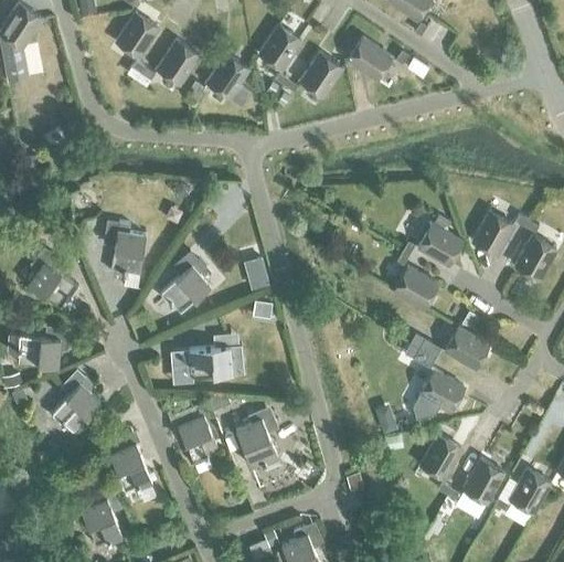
[(93,0),(80,0),(84,16),(96,12),(93,0)]
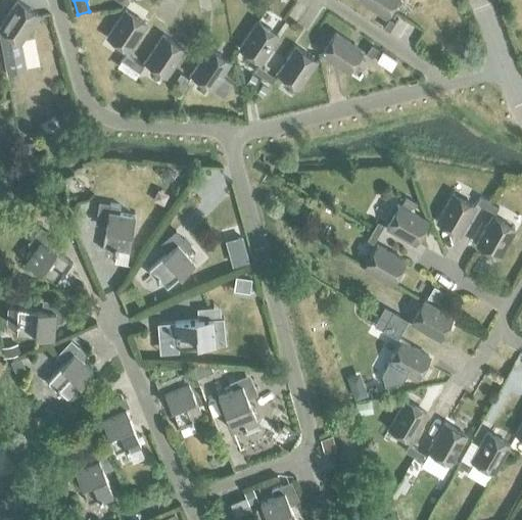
[(359,0),(359,1),(386,19),(397,0),(359,0)]
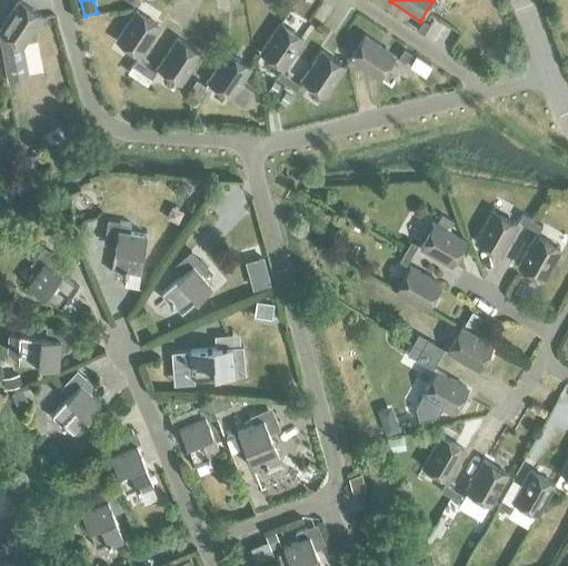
[(19,5),(0,31),(0,38),(7,70),(26,67),(22,49),(41,20),(19,5)]
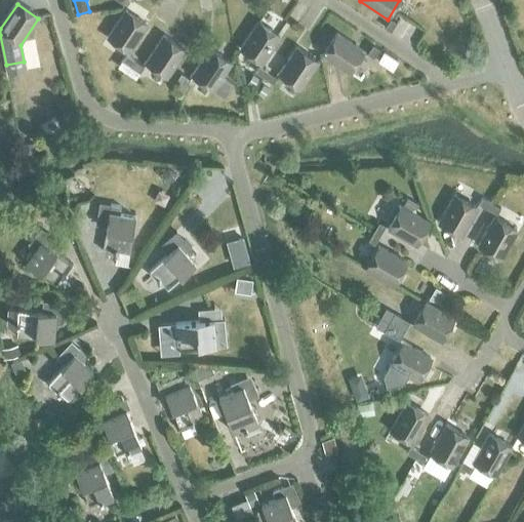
[(108,40),(128,53),(147,27),(126,12),(108,40)]
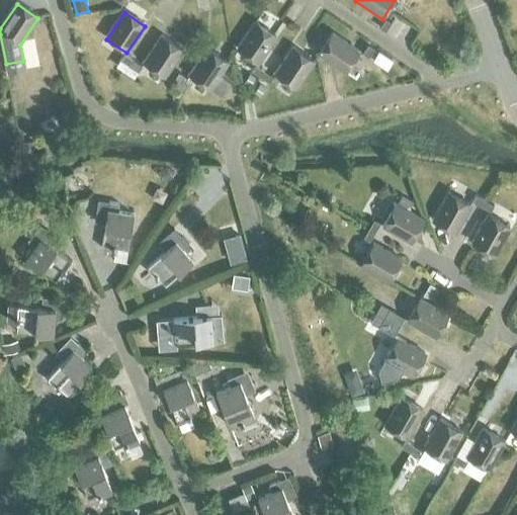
[(379,29),(385,33),(392,24),(385,20),(379,29)]
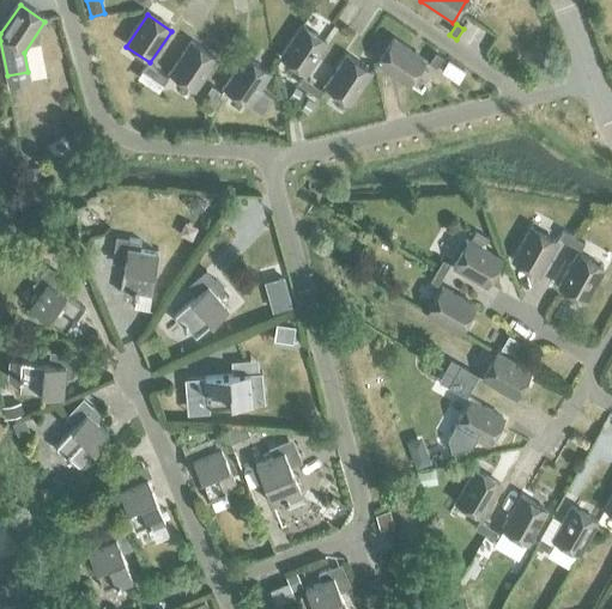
[(282,60),(306,75),(327,44),(302,28),(282,60)]
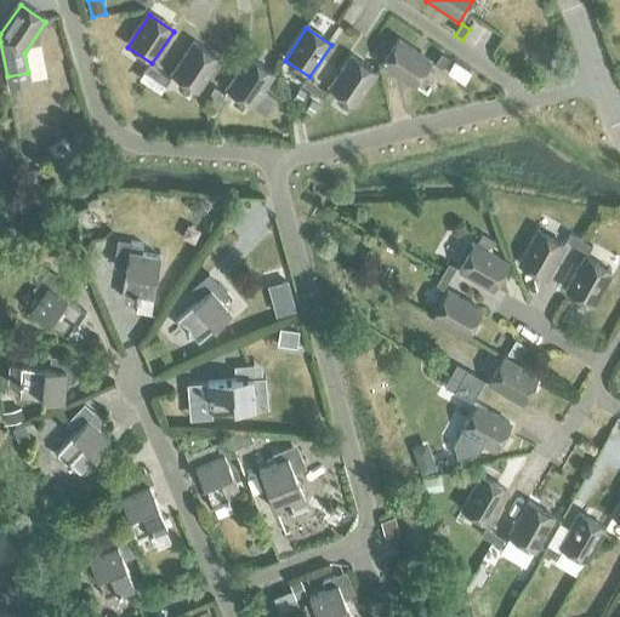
[(382,67),(414,89),(431,63),(399,43),(382,67)]
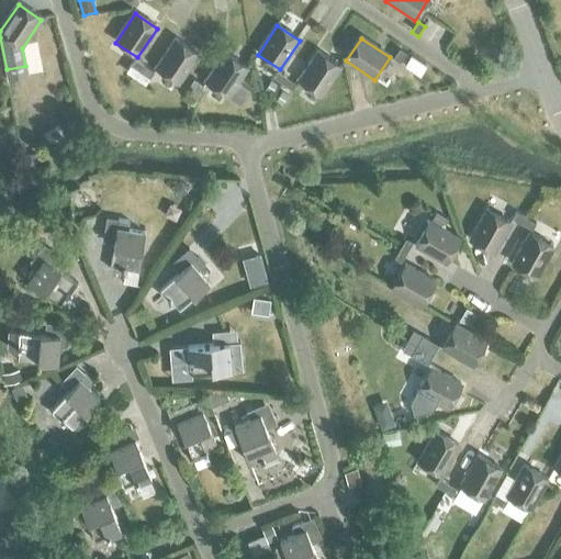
[(156,70),(179,85),(199,56),(176,41),(156,70)]
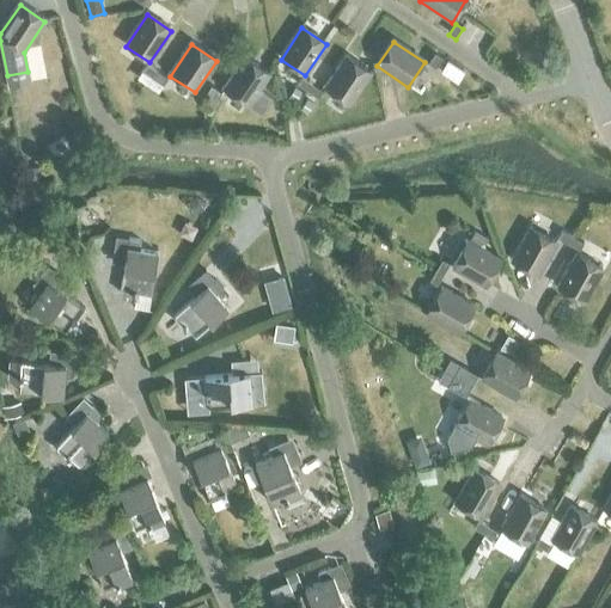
[(428,66),(435,71),(443,60),(435,55),(428,66)]
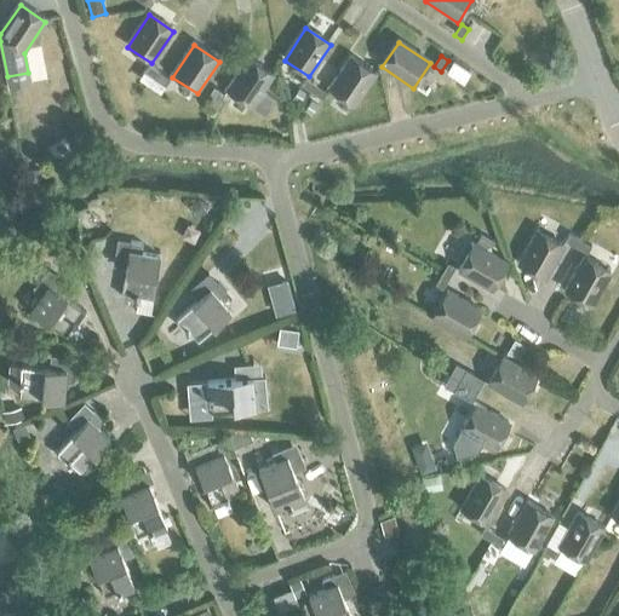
[(330,91),(355,108),(376,75),(350,58),(330,91)]
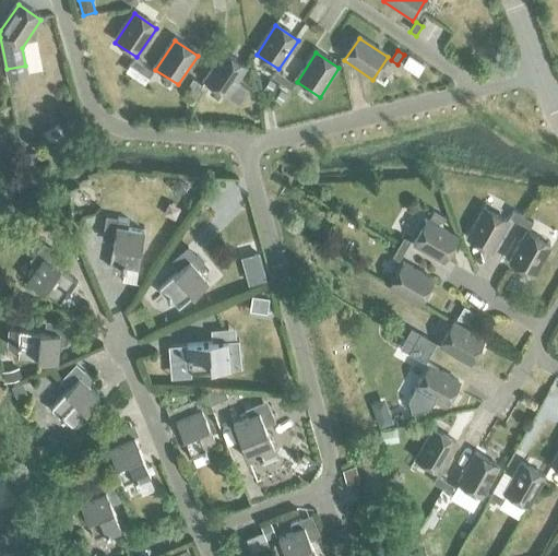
[(249,91),(237,83),(246,69),(224,55),(204,83),(227,98),(239,106),(249,91)]
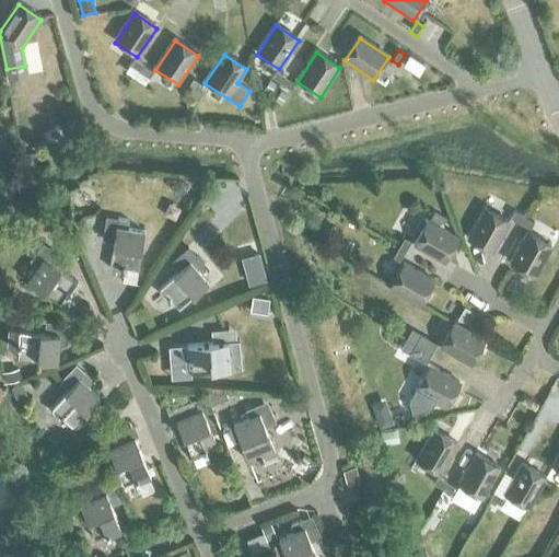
[(410,58),(403,69),(418,79),(424,68),(410,58)]
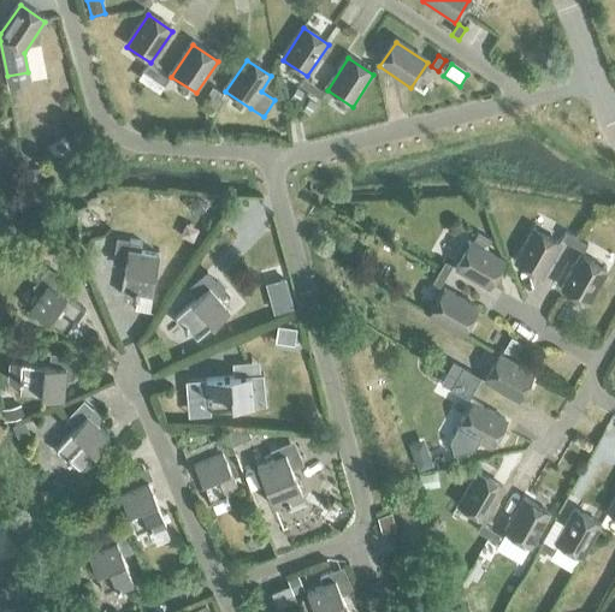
[(139,81),(149,88),(154,81),(159,73),(148,66),(139,81)]
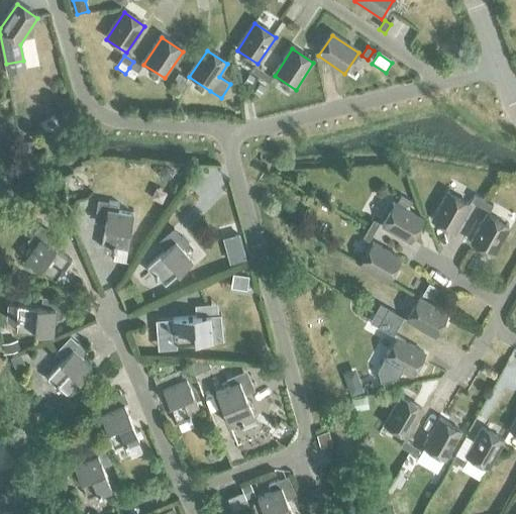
[(129,68),(125,74),(134,80),(142,68),(133,62),(129,68)]
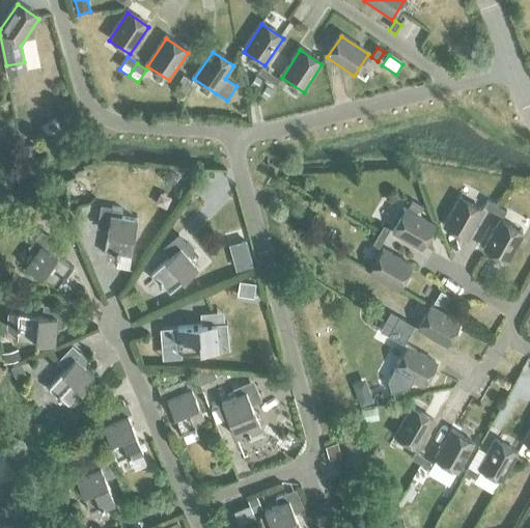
[(258,75),(267,81),(271,75),(262,68),(258,75)]
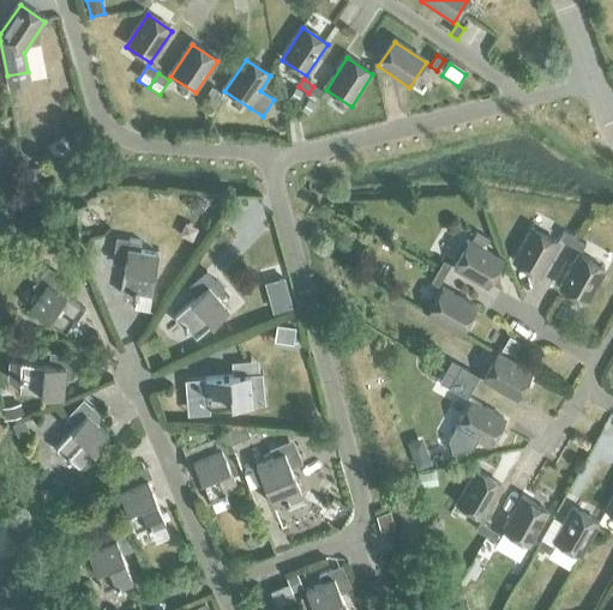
[(313,86),(308,94),(319,101),(324,94),(313,86)]
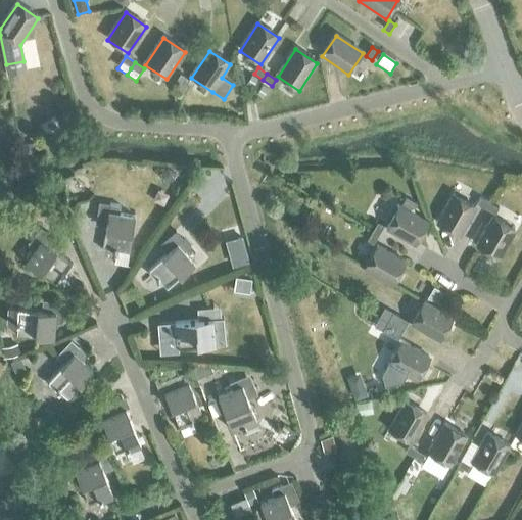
[(185,87),(189,81),(181,75),(177,81),(180,84),(176,89),(185,95),(189,89),(185,87)]
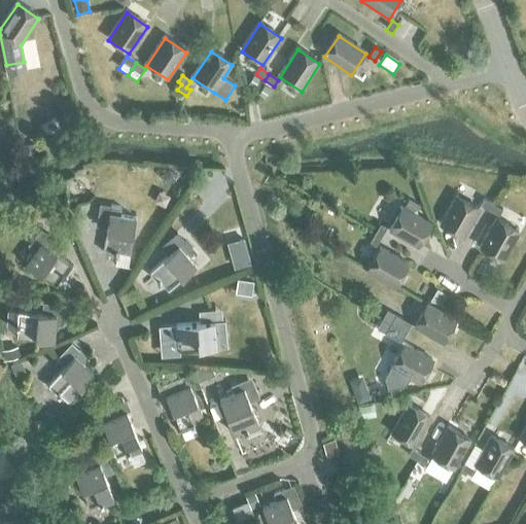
[(254,77),(248,85),(254,90),(260,81),(254,77)]
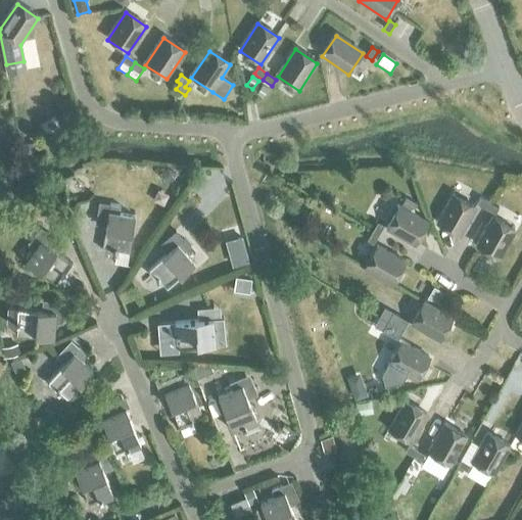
[(263,87),(256,95),(263,99),(269,91),(263,87)]
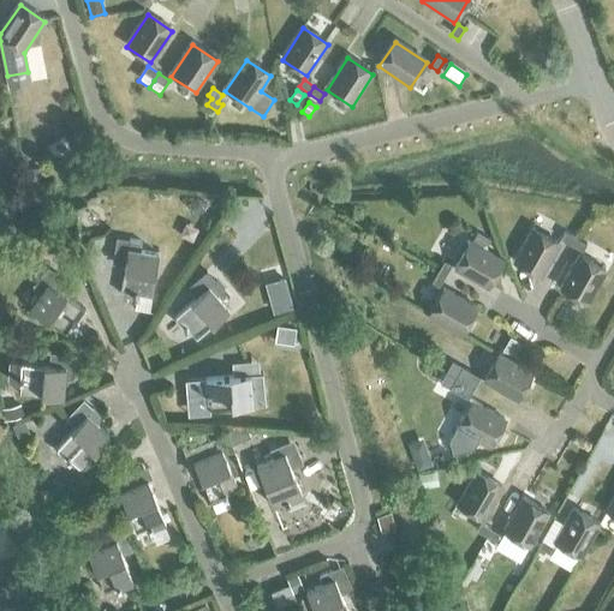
[(48,106),(39,120),(52,129),(61,114),(48,106)]
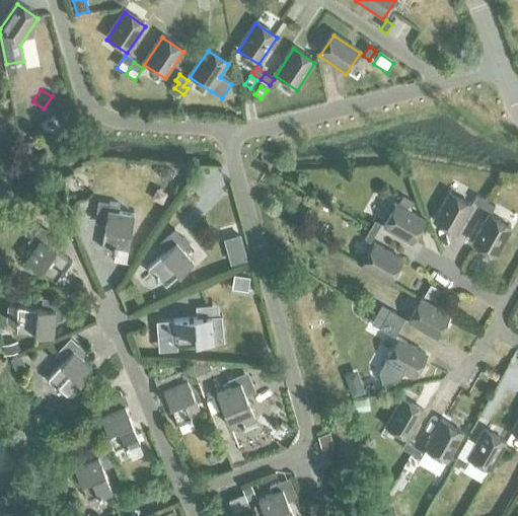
[(167,168),(159,173),(165,182),(173,177),(167,168)]
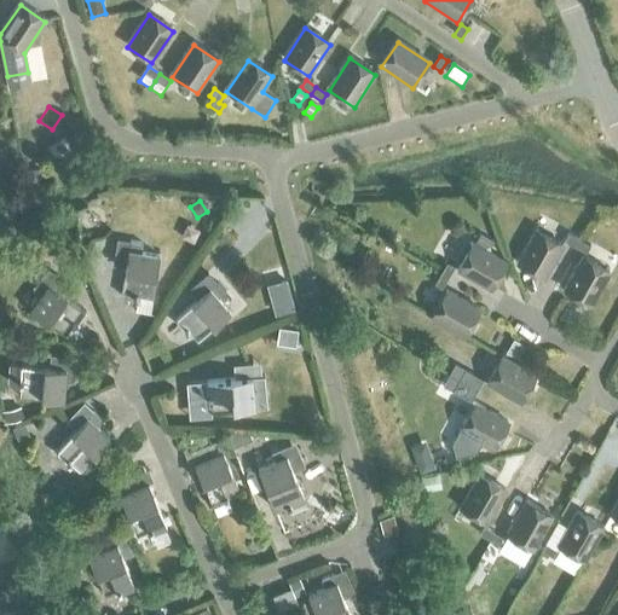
[(518,265),(543,280),(562,247),(537,232),(518,265)]
